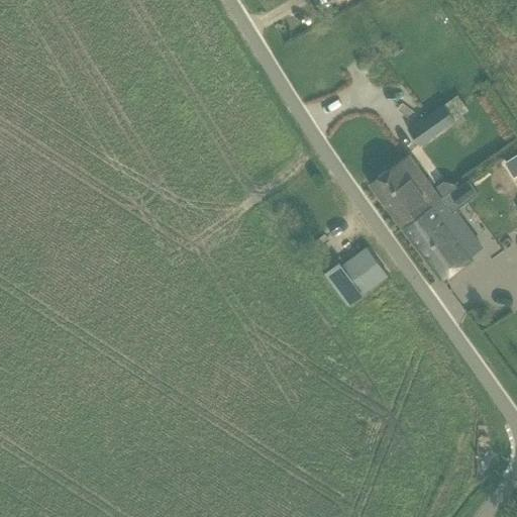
[(408,130),(419,145),(454,119),(444,104),(408,130)]
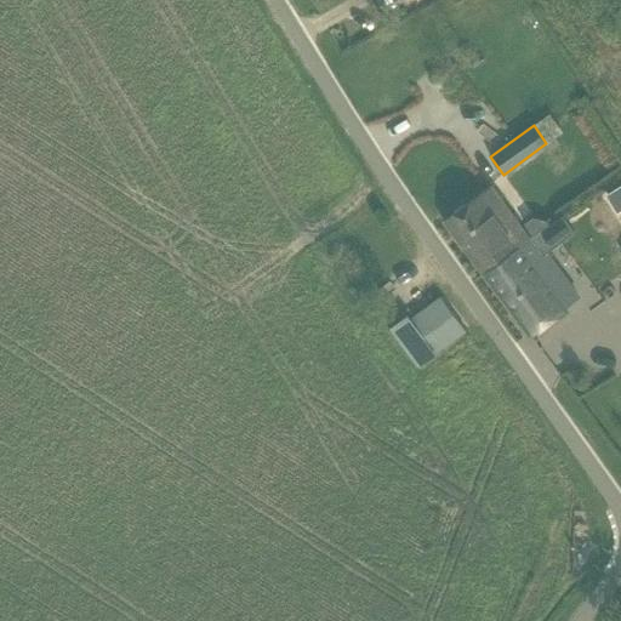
[(620,184),(605,194),(616,212),(620,210),(620,184)]
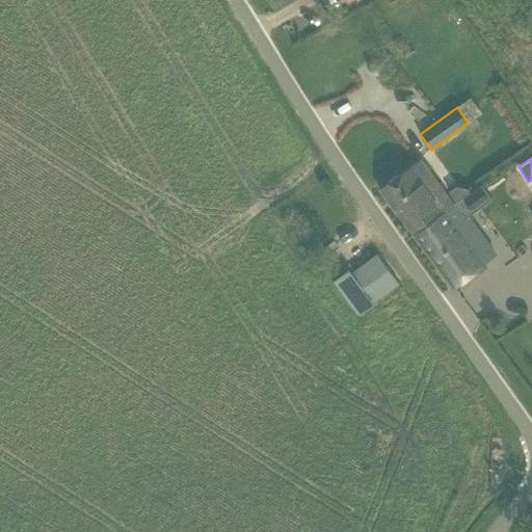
[(379,189),(417,238),(447,216),(441,208),(451,201),(420,159),(396,177),(379,189)]
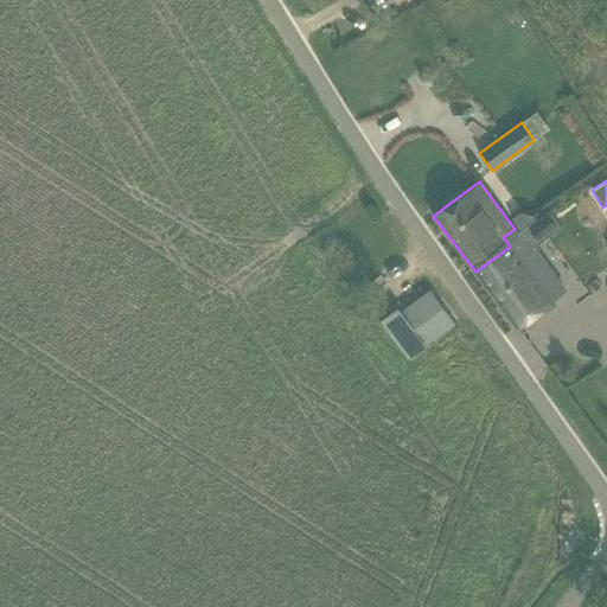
[(510,247),(475,272),(502,306),(517,327),(519,326),(536,313),(553,301),(532,275),(547,266),(534,249),(531,251),(530,249),(562,228),(550,210),(517,232),(515,229),(503,237),(510,247)]
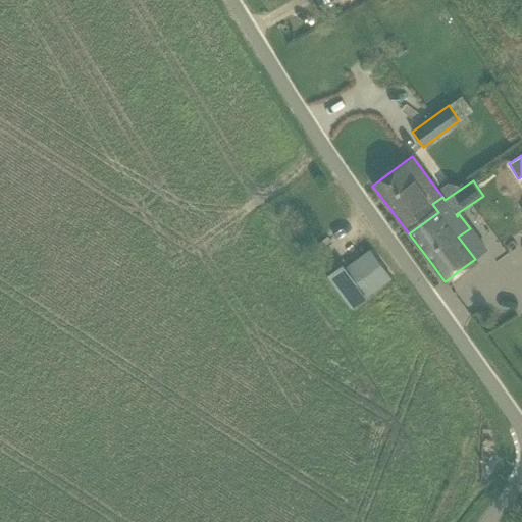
[(484,230),(505,258),(521,245),(521,240),(505,216),(484,230)]
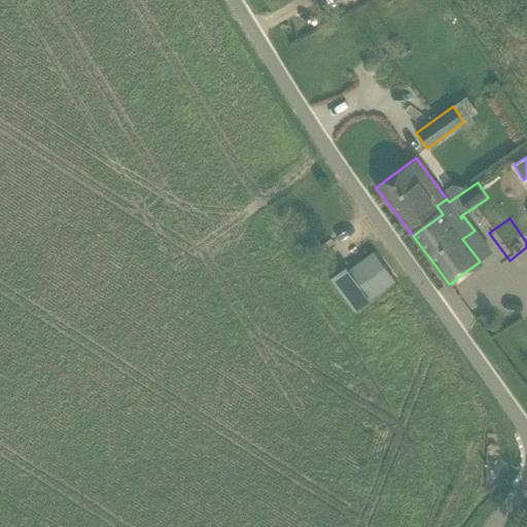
[(345,269),(330,279),(332,280),(336,285),(354,311),(365,303),(366,302),(369,301),(395,281),(377,255),(375,252),(367,257),(361,261),(356,266),(348,272),(347,272),(345,269)]
